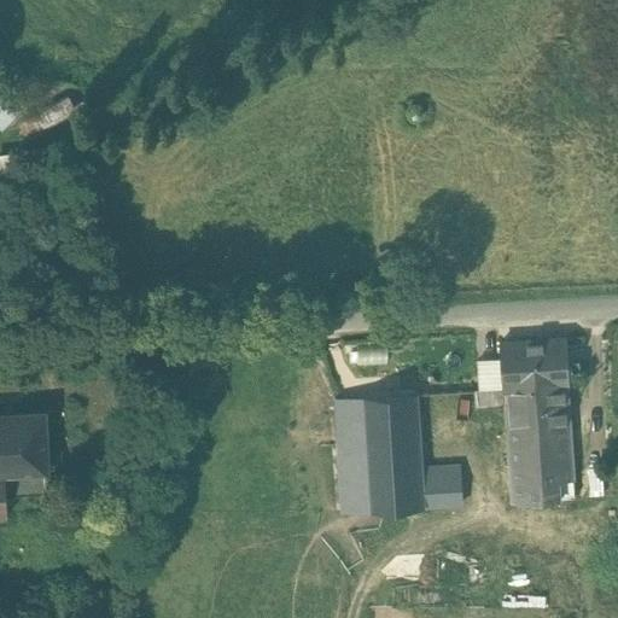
[(0,127),(1,129),(17,110),(0,94),(0,127)]
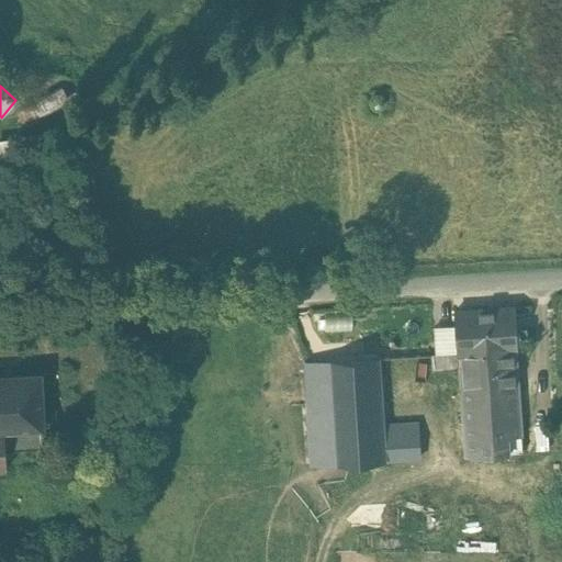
[(384,107),(384,104),(384,102),(383,100),(381,99),(379,98),(377,99),(374,100),(373,102),(373,104),(373,107),(374,109),(377,110),(379,110),(381,110),(383,108),(384,107)]
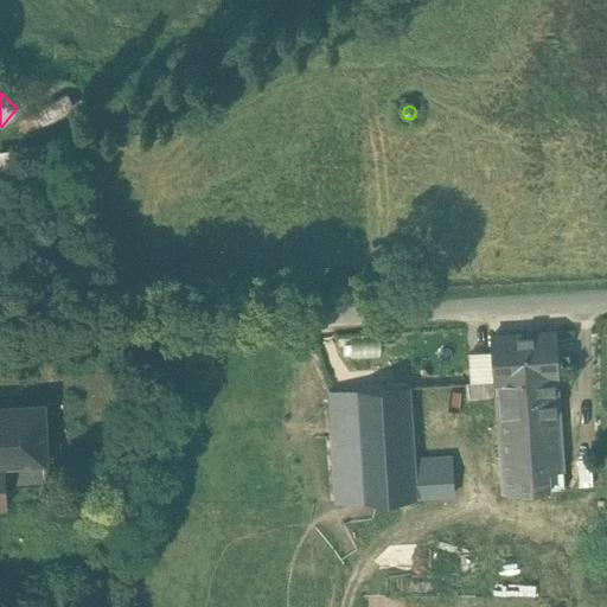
[(556,332),(492,337),(494,382),(494,383),(498,383),(556,378),(558,378),(556,332)]
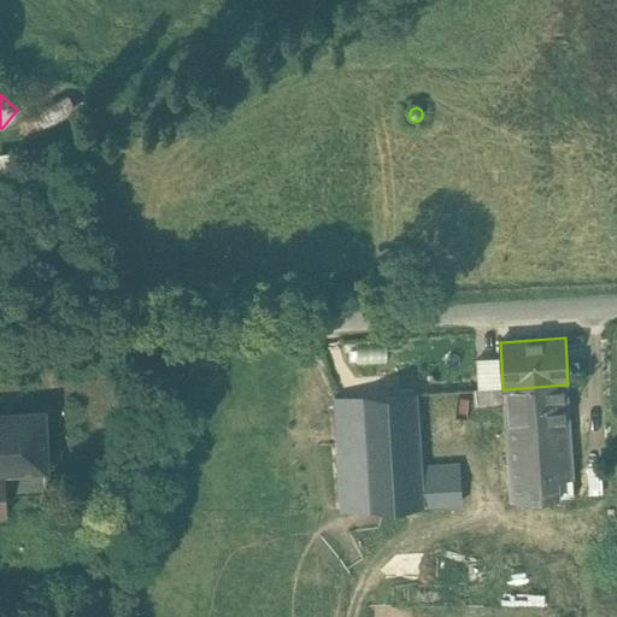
[(565,385),(506,389),(507,405),(513,500),(573,495),(565,385)]
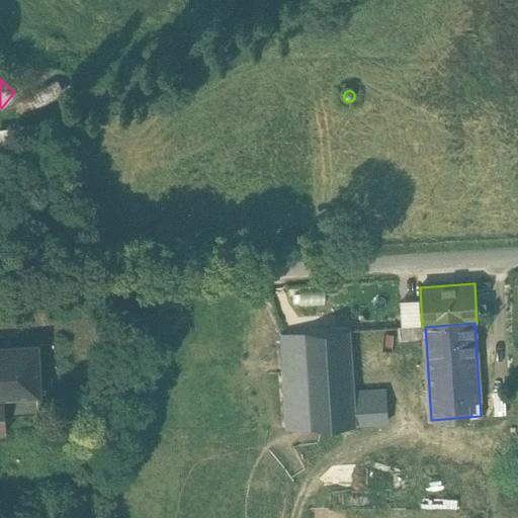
[(422,326),(398,328),(399,342),(426,340),(425,327),(422,327),(422,326)]
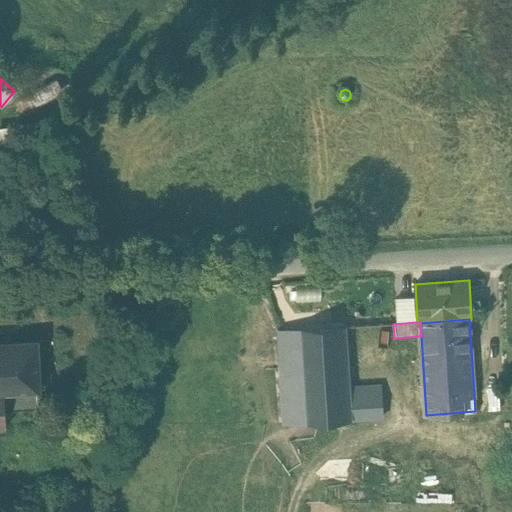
[(345,327),(279,331),(285,424),(351,419),(350,419),(349,393),(345,327)]
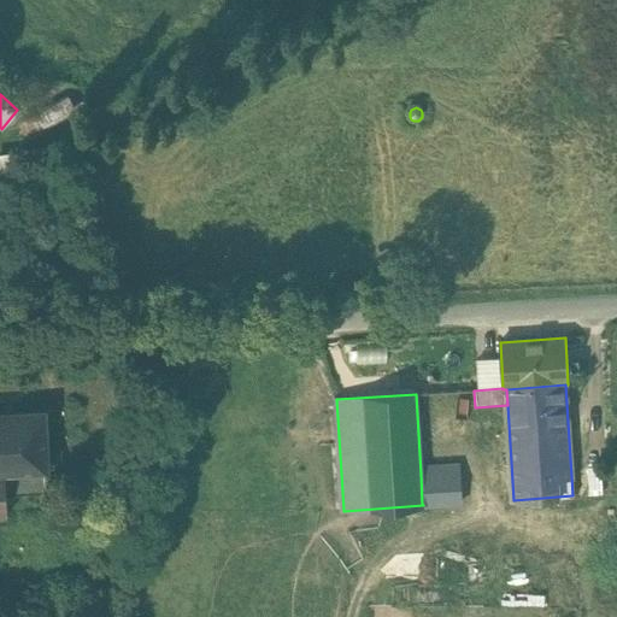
[(45,412),(0,415),(0,515),(7,515),(7,493),(46,491),(46,470),(47,469),(45,412)]
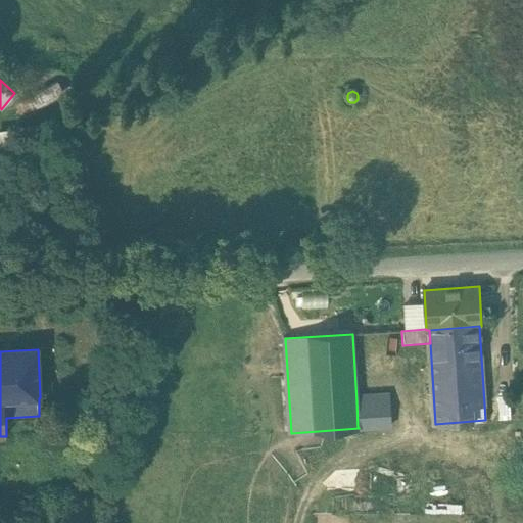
[(389,399),(357,401),(358,428),(390,426),(389,399)]
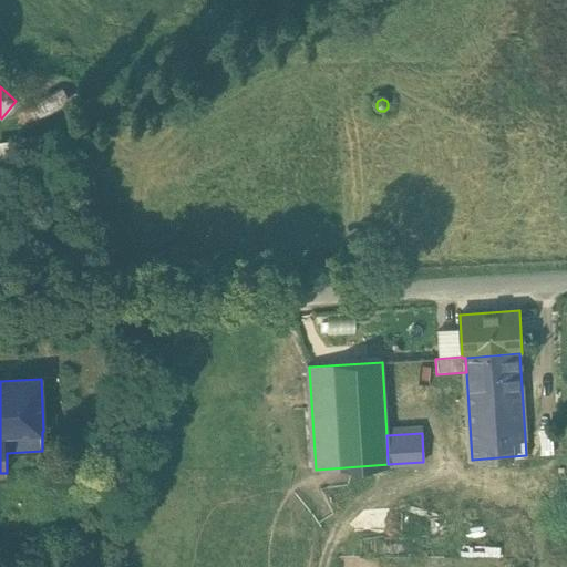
[(566,529),(548,531),(548,546),(566,545),(566,529)]
